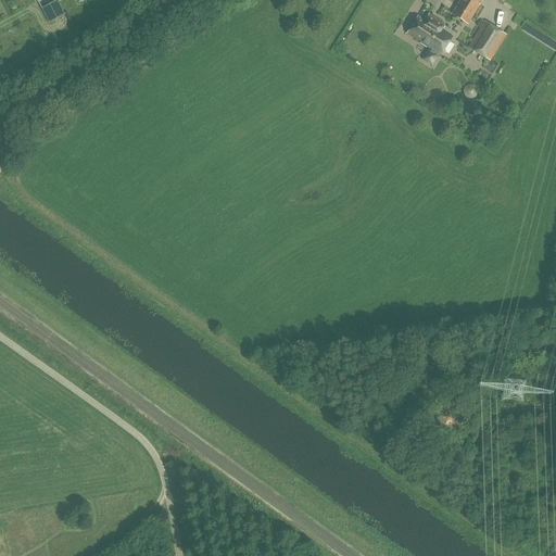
[(41,9),(49,23),(64,14),(57,0),(41,9)]
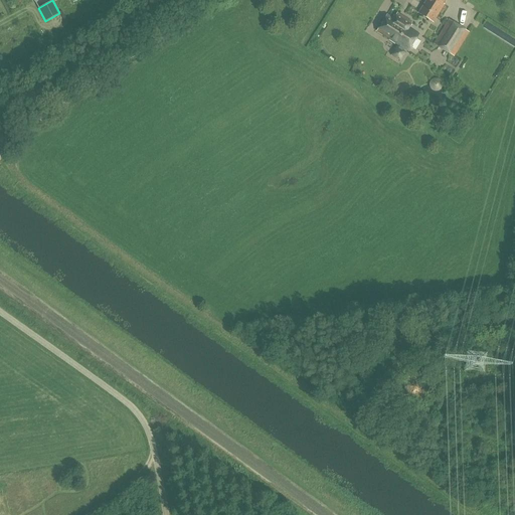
[(388,0),(385,5),(389,8),(395,0),(388,0)]
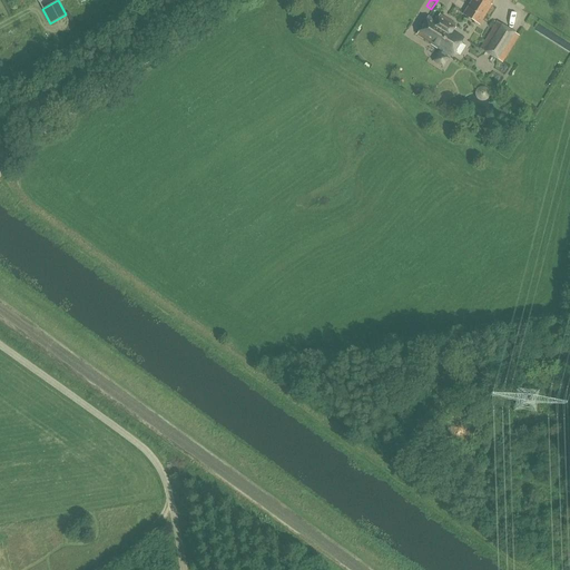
[(472,0),(463,15),(479,25),(491,5),(490,5),(492,0),(472,0)]
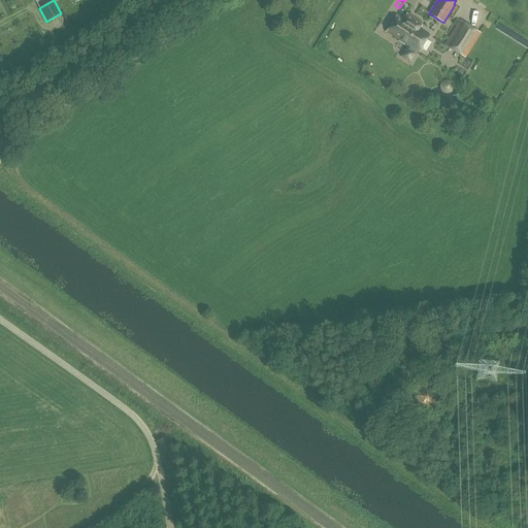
[(26,14),(28,21),(37,17),(35,11),(26,14)]
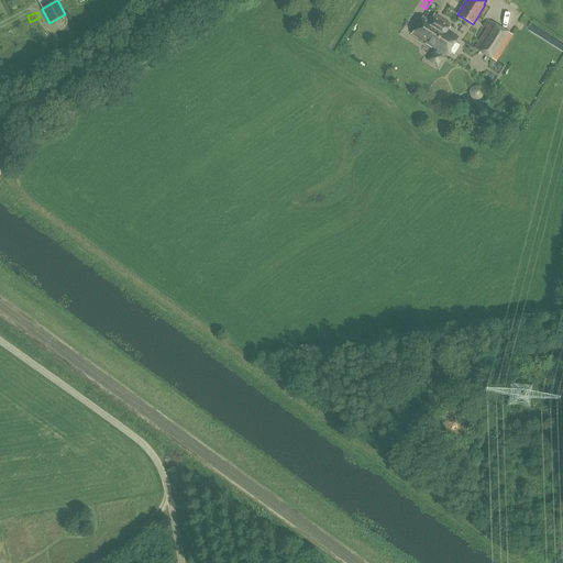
[(429,61),(435,64),(438,64),(441,58),(440,56),(442,53),(446,56),(457,39),(446,31),(450,24),(434,14),(430,21),(423,17),(412,34),(437,50),(434,53),(432,53),(429,58),(429,61)]
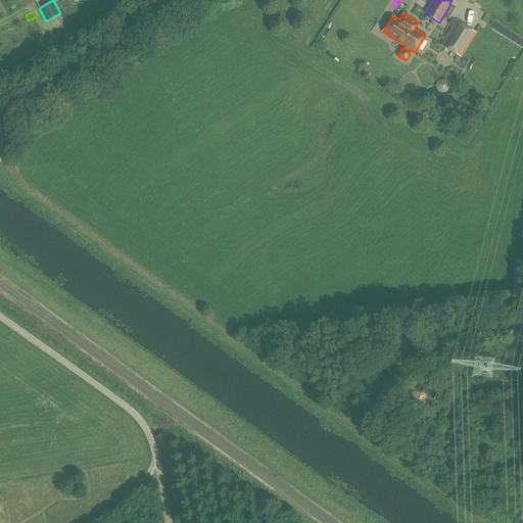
[(440,44),(461,58),(477,33),(456,19),(440,44)]
